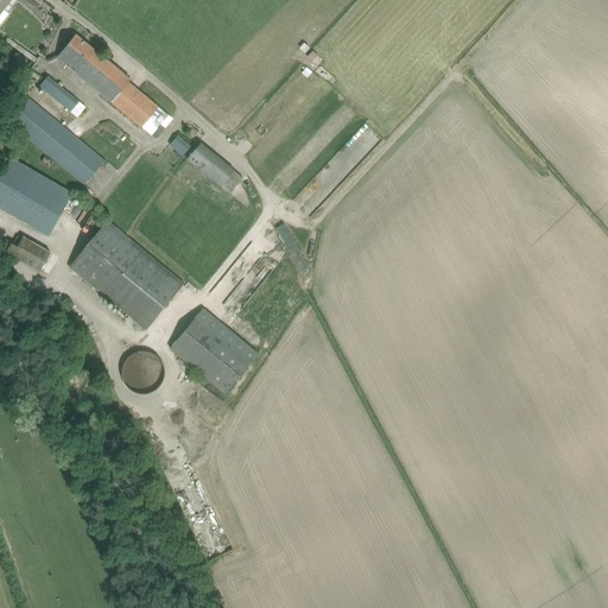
[(0,0),(0,24),(10,12),(4,8),(10,0),(0,0)]
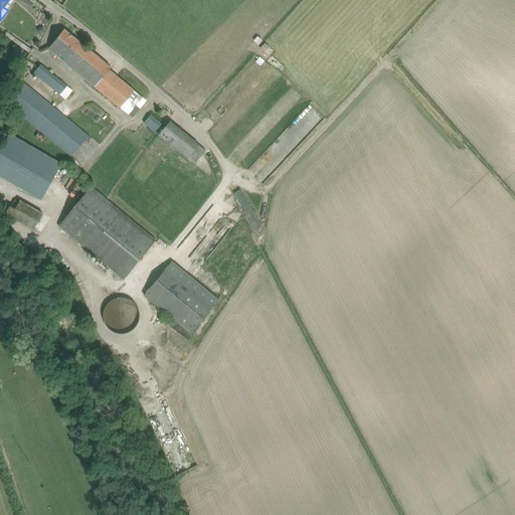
[(15,0),(26,8),(29,11),(32,8),(28,5),(31,1),(28,0),(15,0)]
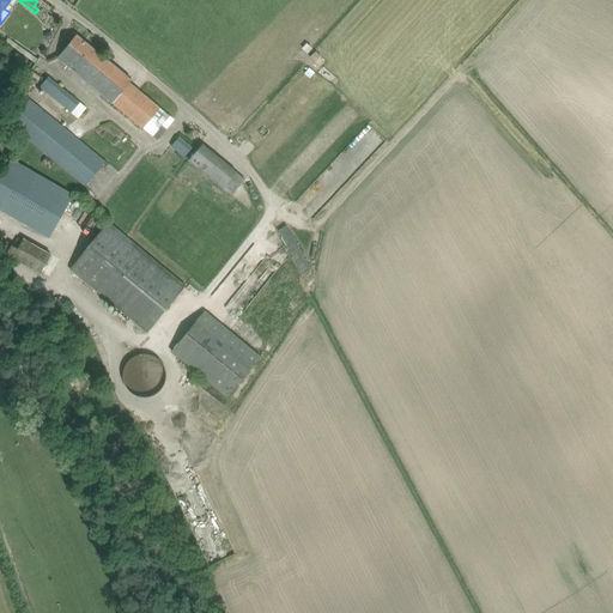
[(77,35),(68,43),(58,58),(157,139),(174,119),(129,83),(132,80),(77,35)]
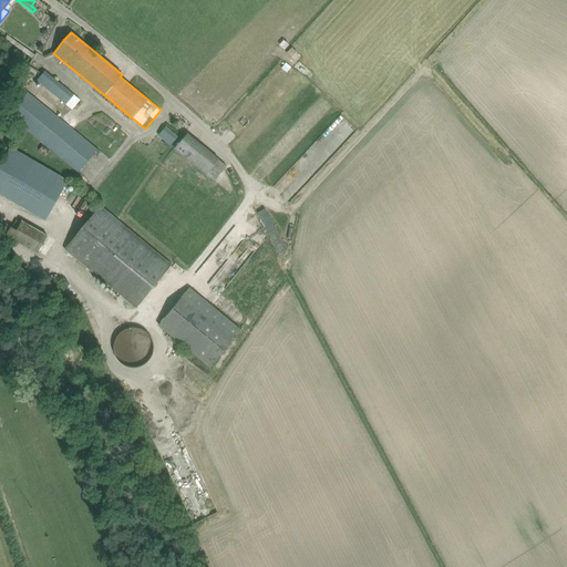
[(292,47),(287,52),(292,57),(297,52),(292,47)]
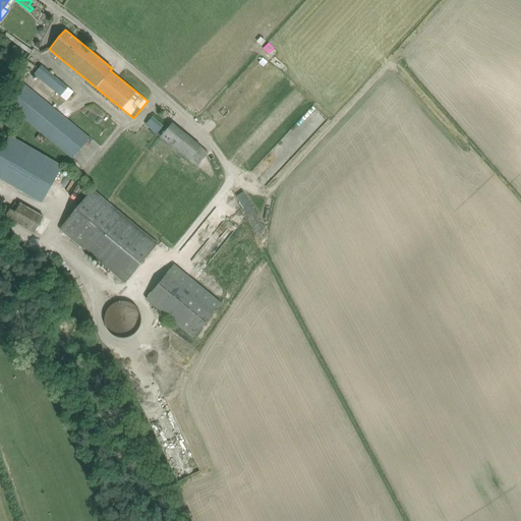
[(0,77),(2,79),(9,65),(0,60),(0,77)]
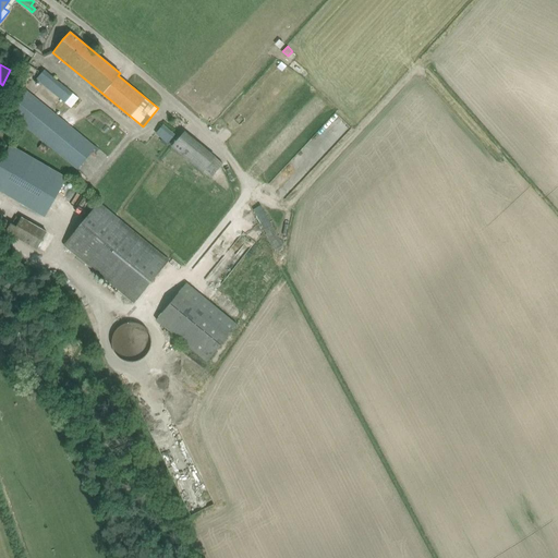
[(36,79),(71,107),(79,97),(44,70),(36,79)]
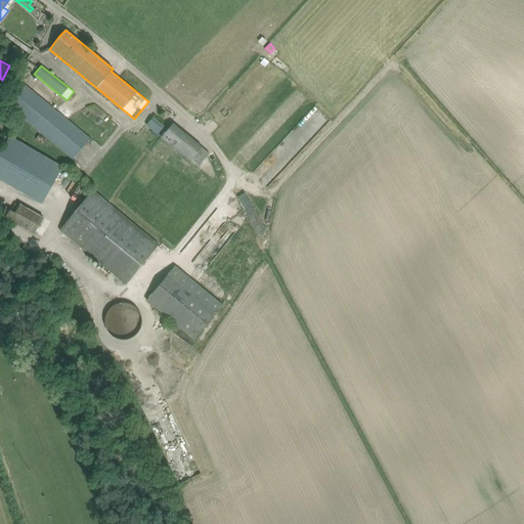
[(26,84),(8,105),(72,158),(90,137),(26,84)]
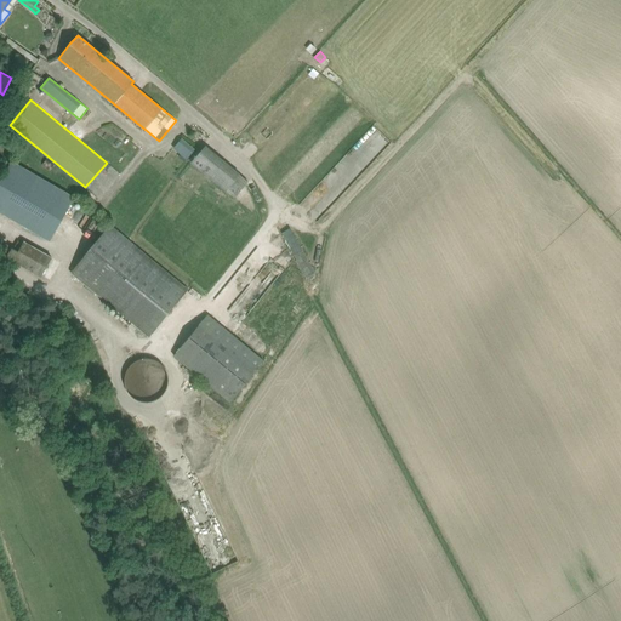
[(181,138),(174,148),(186,158),(193,148),(181,138)]
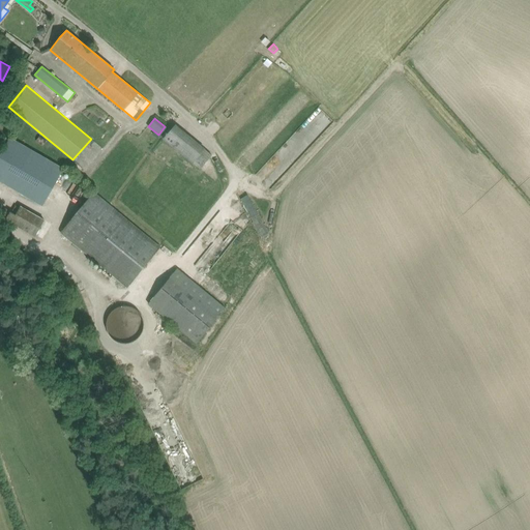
[(175,123),(164,138),(193,163),(194,162),(200,168),(211,154),(205,149),(205,148),(175,123)]
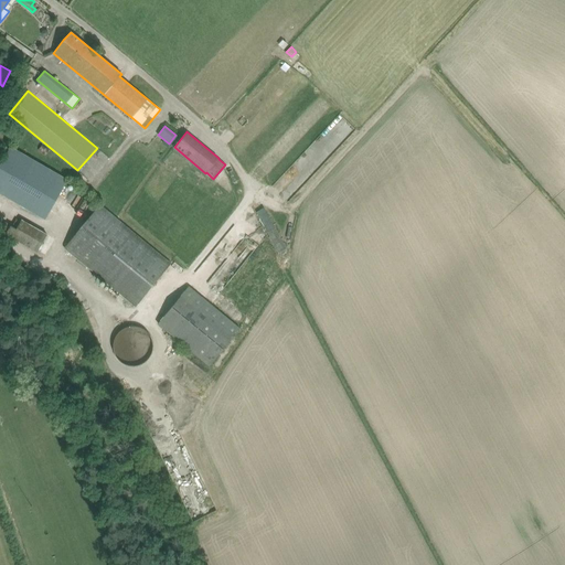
[(0,193),(45,220),(67,179),(11,147),(0,164),(0,193)]
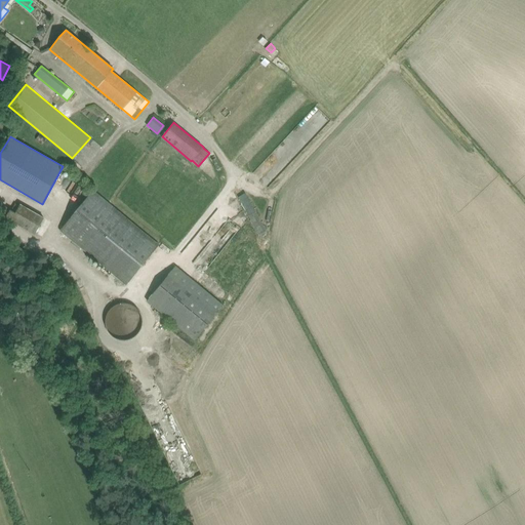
[(160,244),(93,190),(61,230),(126,285),(160,244)]
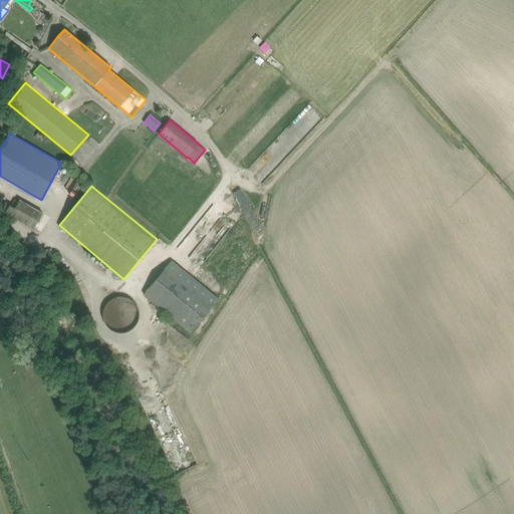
[(20,200),(11,215),(41,232),(50,217),(20,200)]
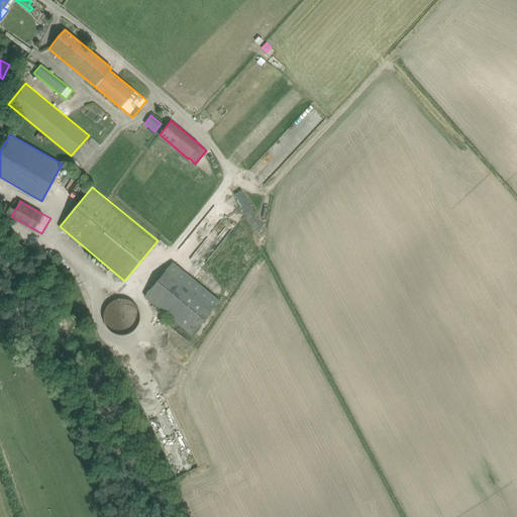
[(166,270),(144,296),(192,333),(213,309),(220,300),(173,261),(166,270)]
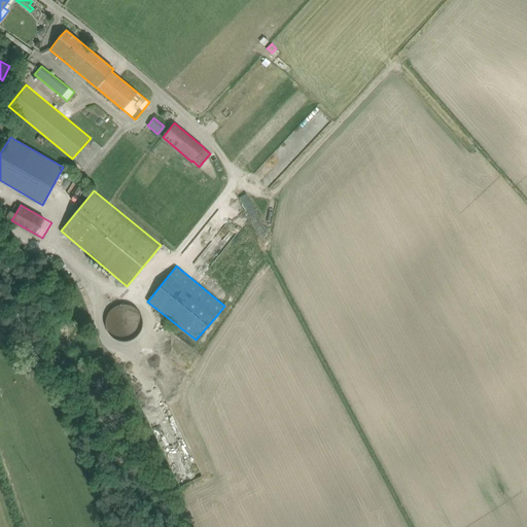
[(125,304),(123,304),(118,305),(115,306),(112,308),(108,312),(107,317),(106,321),(106,325),(108,329),(110,335),(114,338),(117,340),(123,341),(127,341),(132,339),(137,335),(141,329),(143,324),(143,319),(141,314),(138,309),(135,307),(131,305),(128,304),(125,304)]
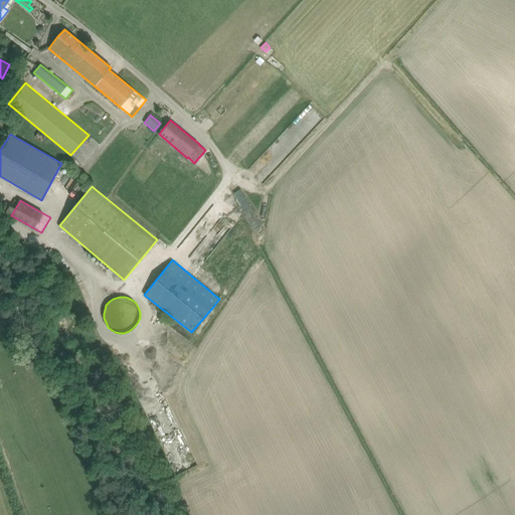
[(19,303),(11,306),(16,320),(28,316),(24,304),(22,305),(20,305),(19,303)]
